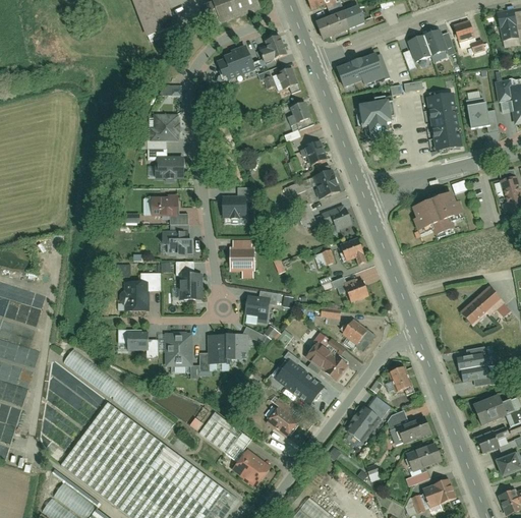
[(132,0),(146,36),(176,24),(167,0),(132,0)]
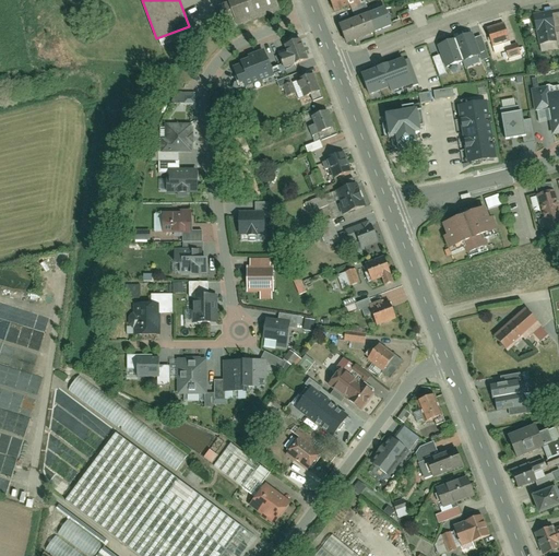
[(214,2),(218,19),(227,16),(222,0),(214,2)]
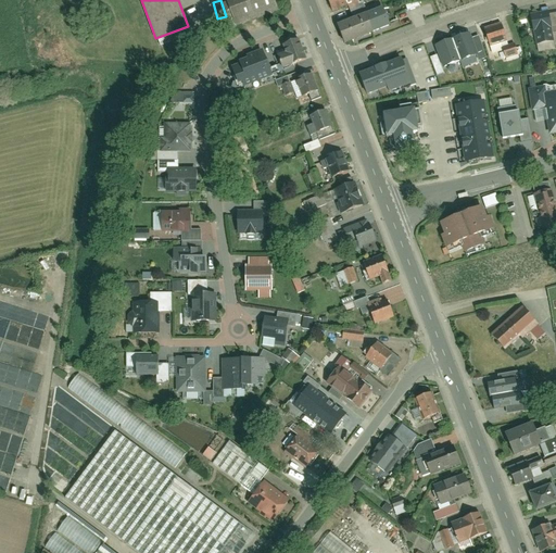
[(278,7),(275,0),(227,0),(237,23),(278,7)]
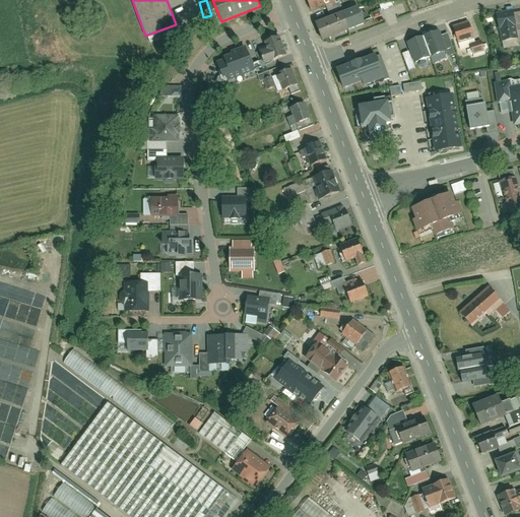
[(307,0),(310,8),(326,2),(325,0),(307,0)]
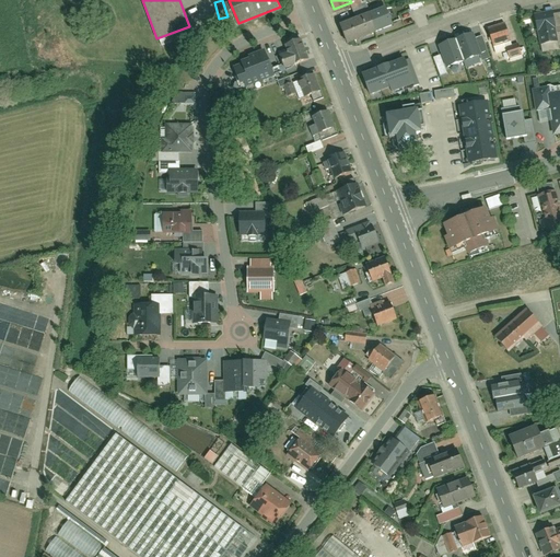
[(552,9),(533,12),(538,43),(558,39),(552,9)]
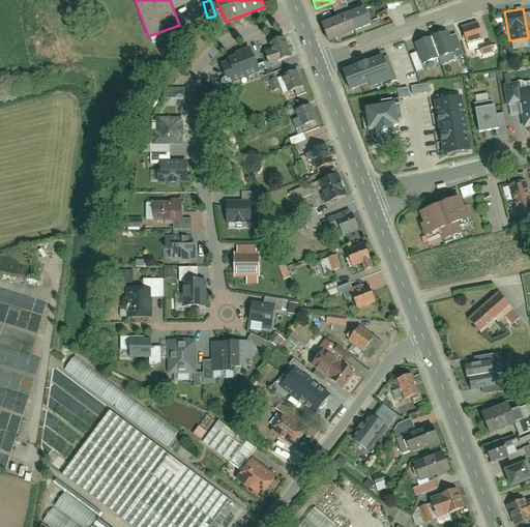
[(349,11),(322,21),(328,37),(354,28),(349,11)]
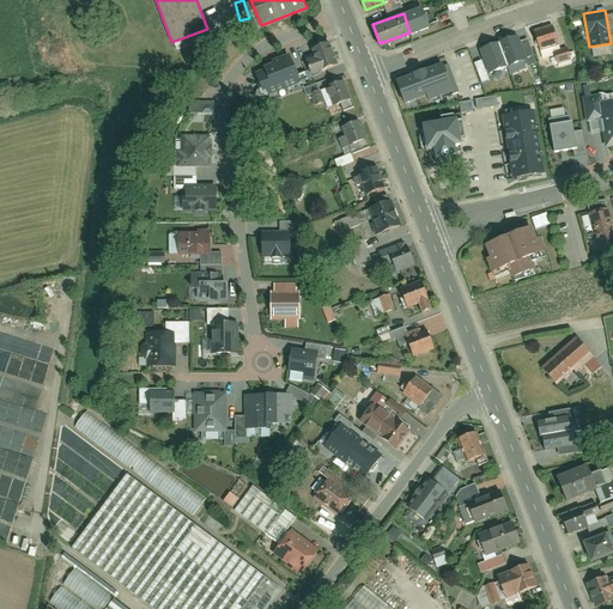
[(558,42),(551,23),(533,30),(539,48),(558,42)]
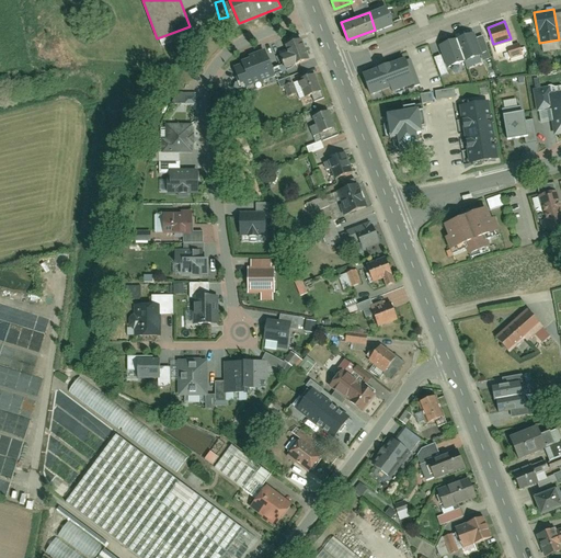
[(480,58),(488,55),(480,33),(472,35),(470,30),(435,43),(444,66),(478,54),(480,58)]
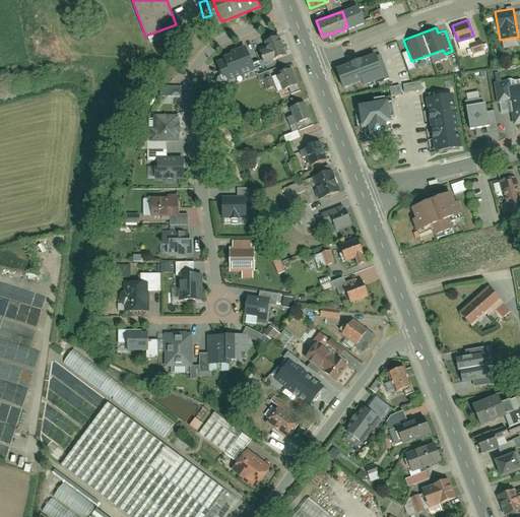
[(285,53),(279,35),(264,40),(267,48),(260,51),(264,61),(285,53)]
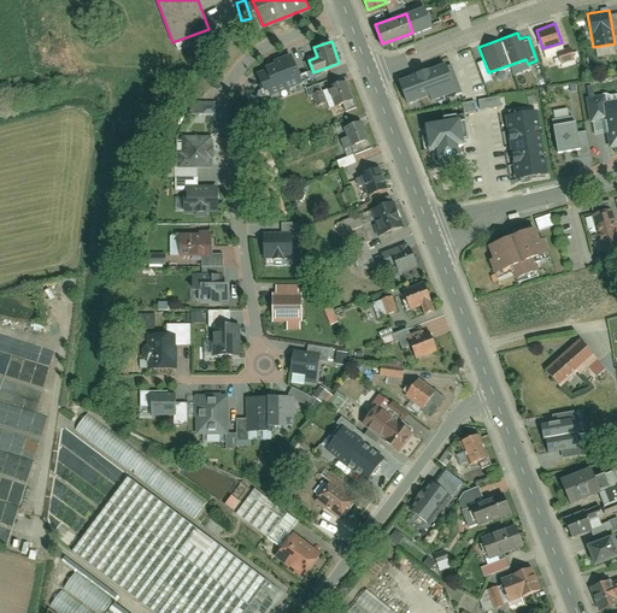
[(574,58),(570,46),(556,51),(559,63),(574,58)]
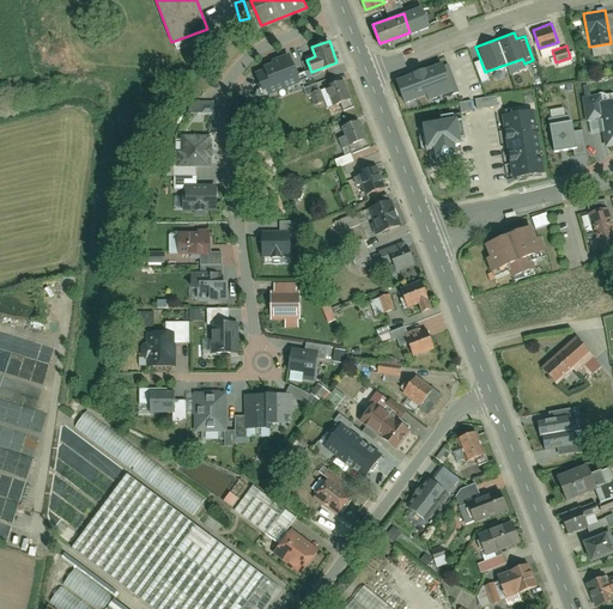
[(256,71),(265,93),(299,80),(289,53),(273,59),(274,61),(265,65),(265,68),(256,71)]
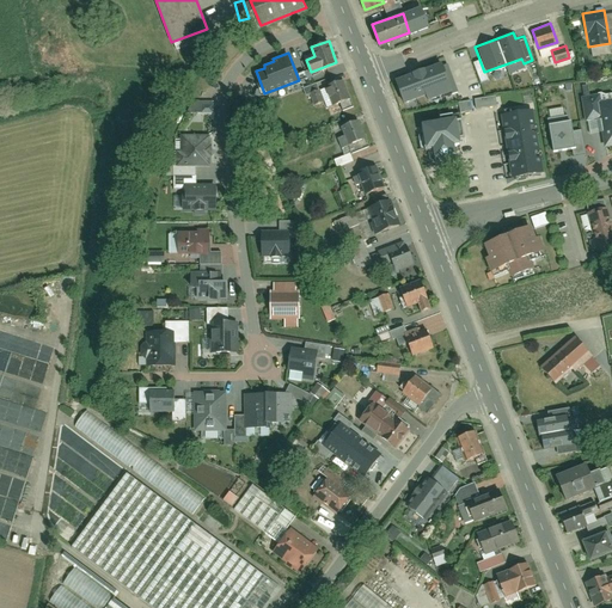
[(396,78),(404,100),(450,85),(441,62),(396,78)]
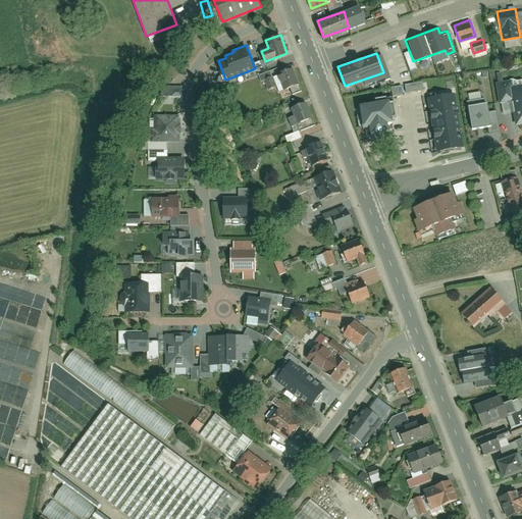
[(299,83),(293,67),(277,72),(282,88),(299,83)]
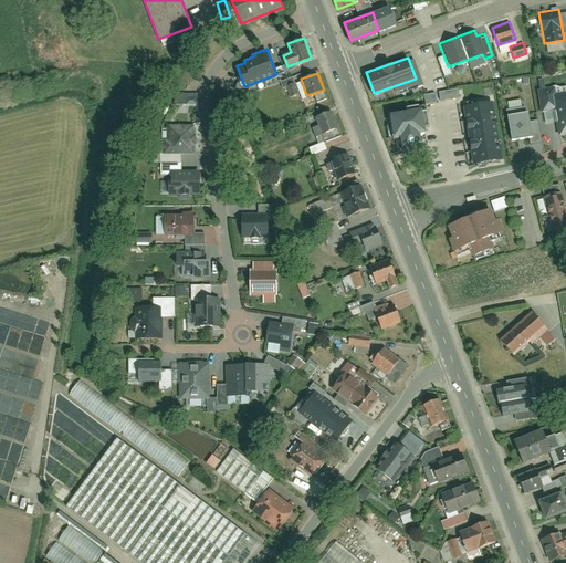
[(565,132),(565,90),(556,92),(555,84),(537,87),(541,110),(555,107),(559,134),(565,132)]
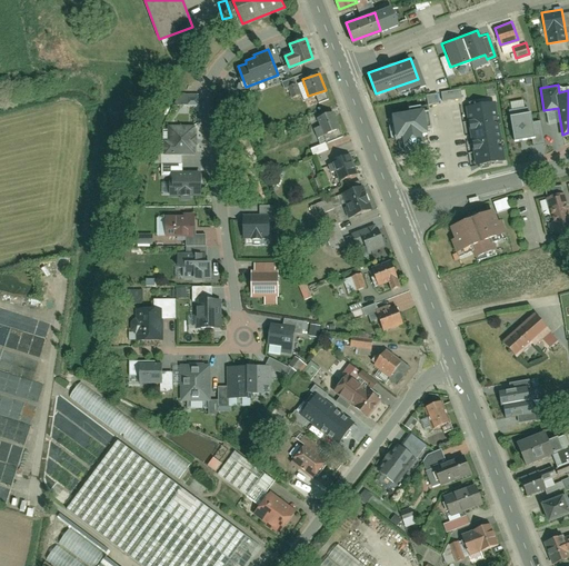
[(439,98),(460,95),(460,86),(438,89),(439,98)]
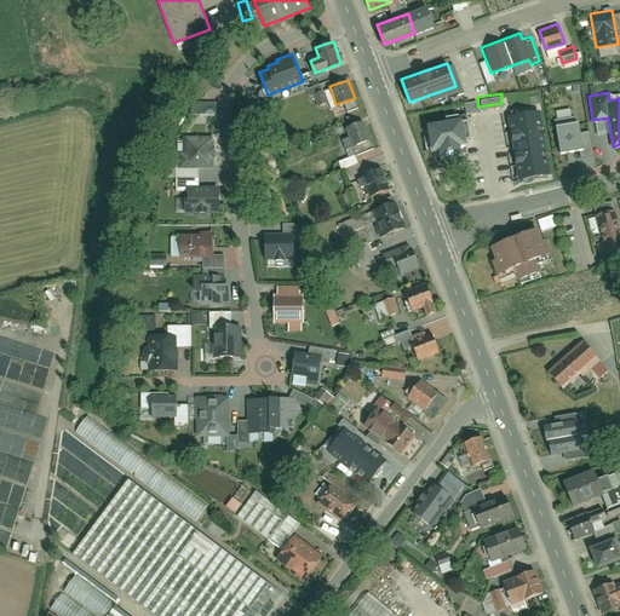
[(509,110),(523,180),(532,179),(530,174),(550,171),(547,159),(551,157),(549,148),(544,148),(541,133),(545,132),(543,122),(539,124),(537,111),(522,114),(521,108),(509,110)]
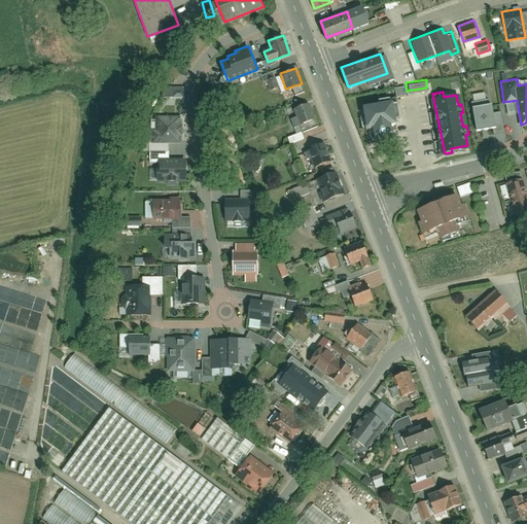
[(488,98),(471,100),(476,128),(493,125),(488,98)]
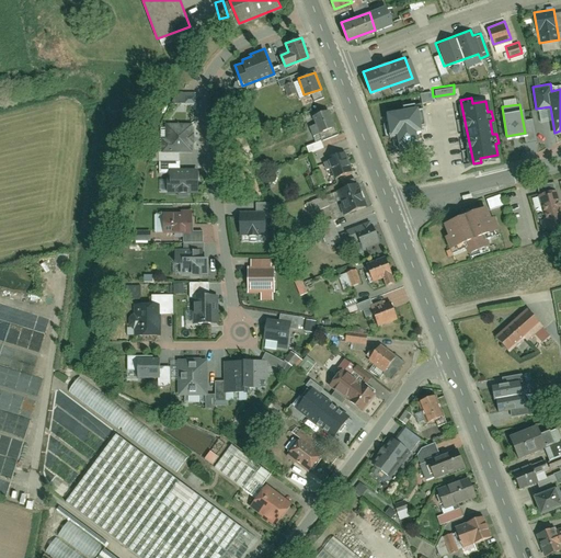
[(415,131),(412,106),(379,112),(384,133),(390,132),(392,147),(412,144),(410,132),(415,131)]
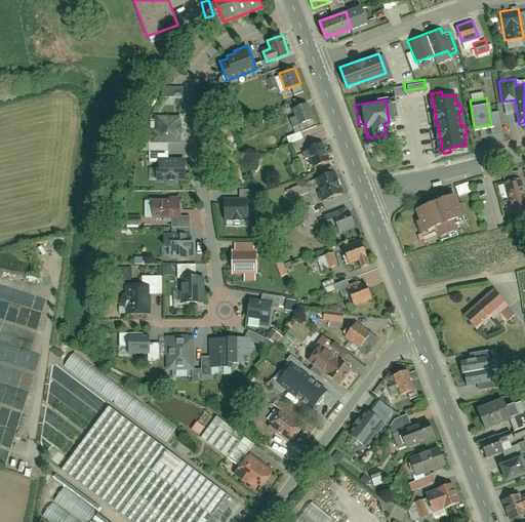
[(316,125),(308,102),(292,108),(294,115),(289,117),(292,126),(298,124),(301,130),(316,125)]
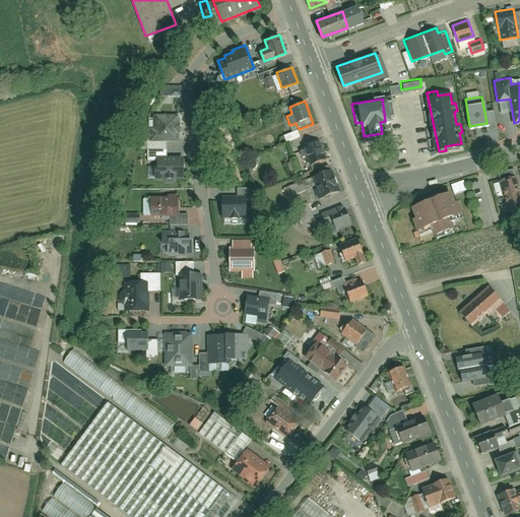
[(149,140),(179,139),(178,114),(153,114),(153,127),(149,127),(149,140)]
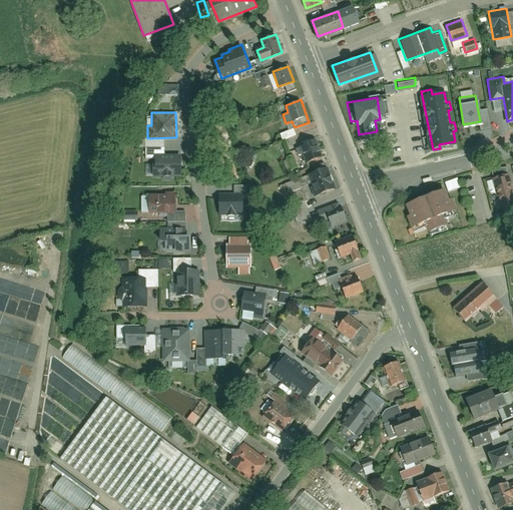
[(292,126),(278,130),(280,137),(294,133),(292,126)]
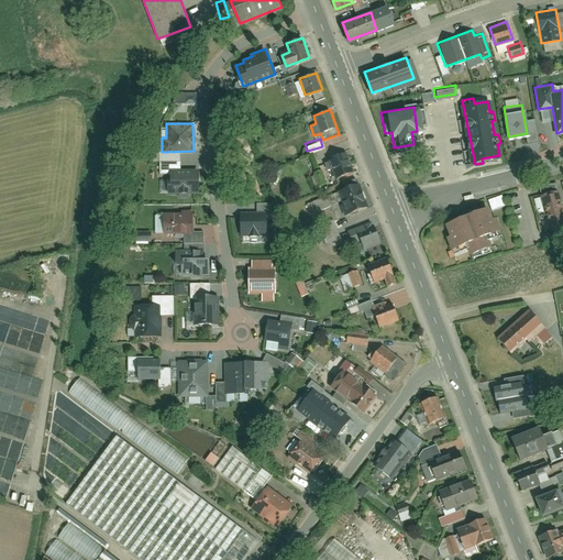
[(354,171),(348,151),(328,157),(334,177),(354,171)]
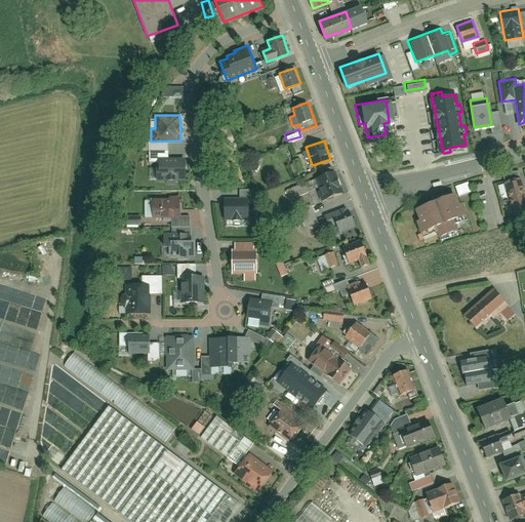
[(158,179),(185,179),(185,157),(158,157),(158,179)]
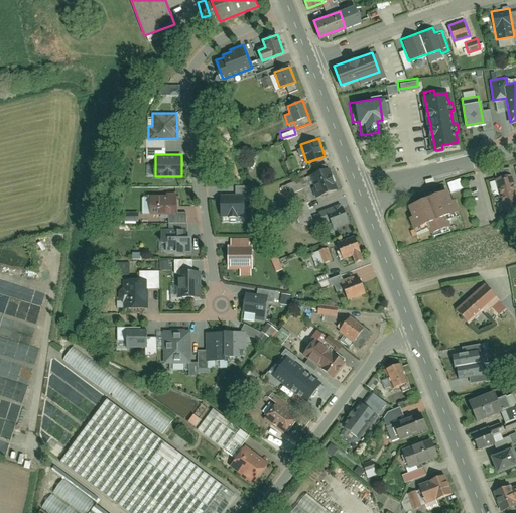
[(294,154),(284,157),(287,168),(297,166),(294,154)]
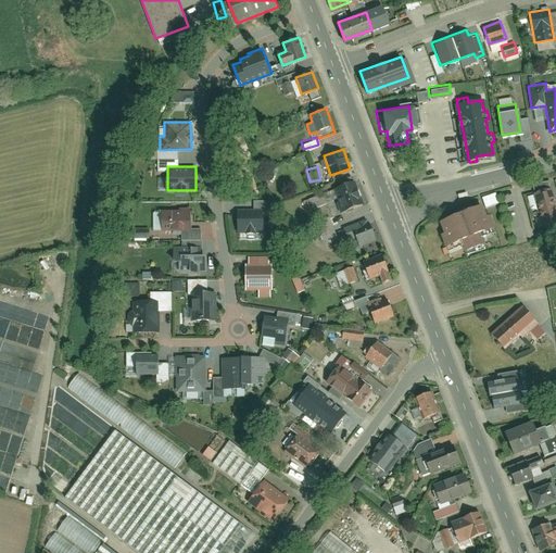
[(343,211),(364,203),(355,179),(335,188),(343,211)]
